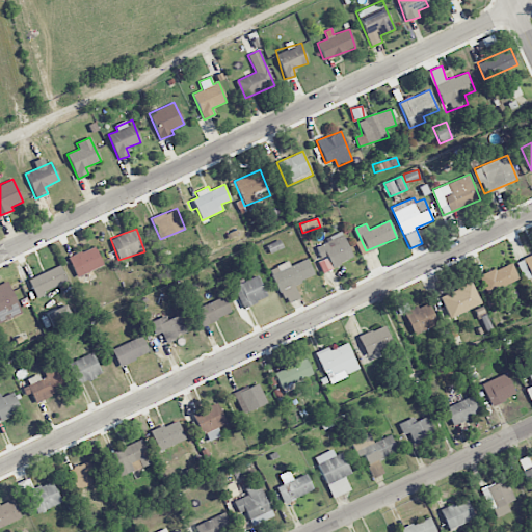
[(322,272),(353,258),(342,234),(315,246),(321,260),(317,262),(322,272)]
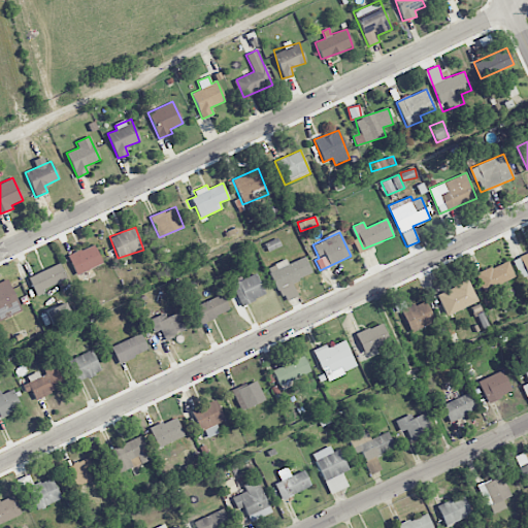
[(264,242),(268,251),(282,245),(277,237),(264,242)]
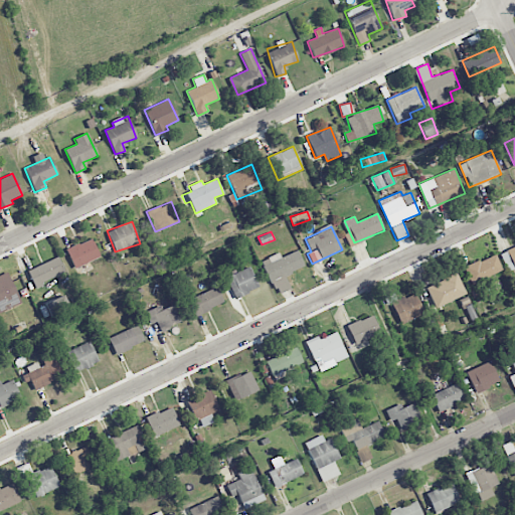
[(66,247),(73,268),(100,259),(93,238),(66,247)]
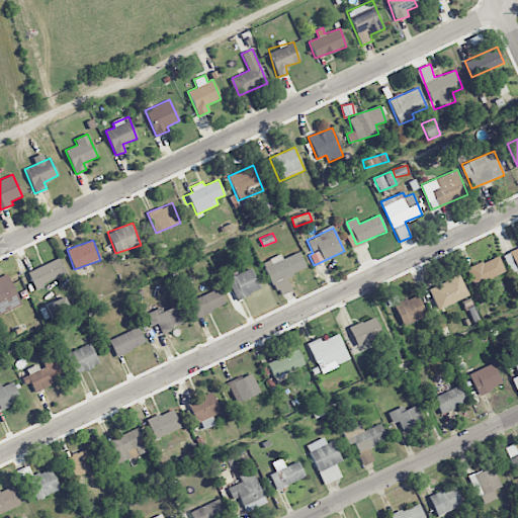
[(517,248),(503,255),(512,274),(517,270),(517,248)]
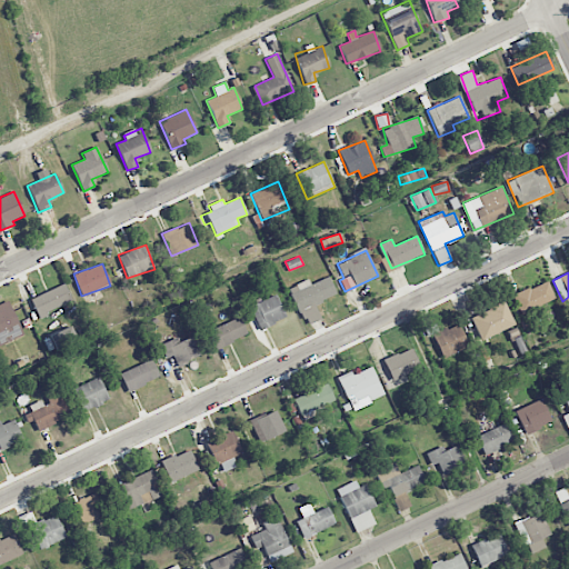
[(320,318),(315,303),(337,296),(329,277),(310,283),(308,280),(290,287),(305,325),(320,318)]
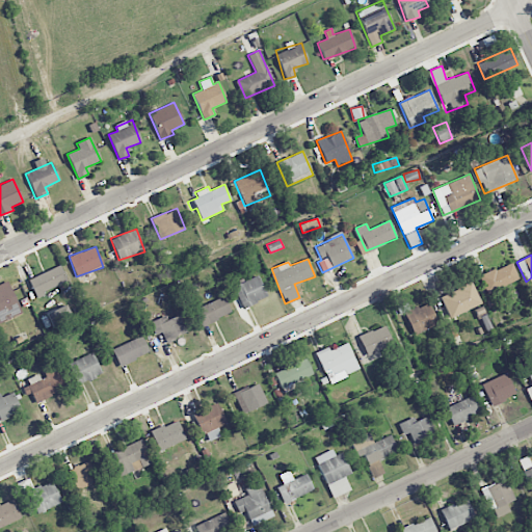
[(487,293),(519,280),(512,262),(480,275),(487,293)]
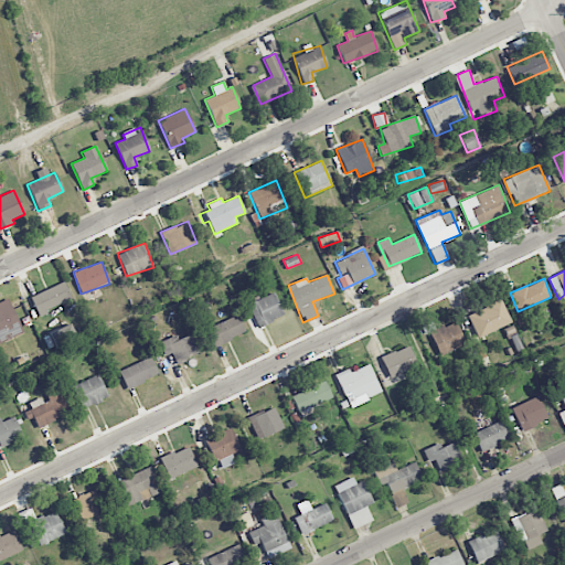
[(30,296),(36,313),(71,299),(63,283),(30,296)]
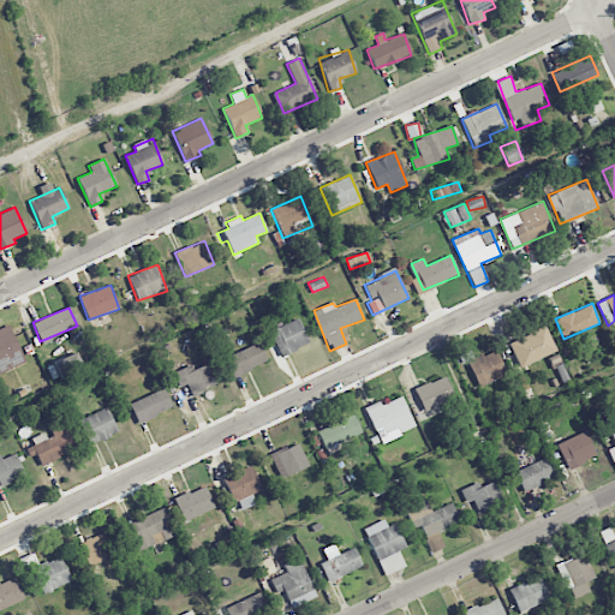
[(281,356),(309,344),(298,318),(269,332),(281,356)]
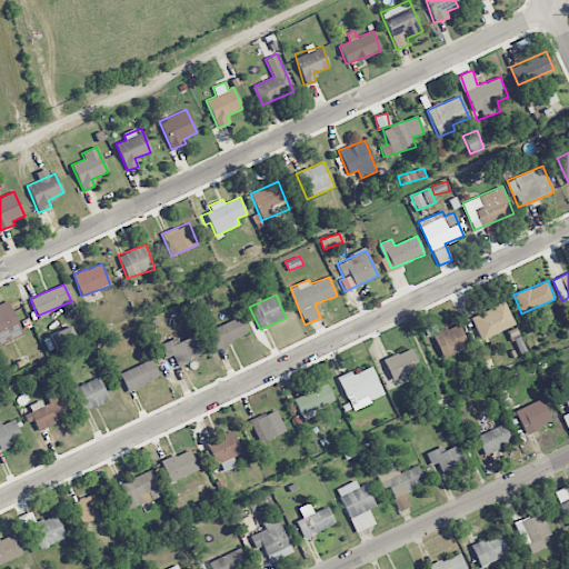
[(0,345),(23,332),(8,301),(0,305),(0,345)]
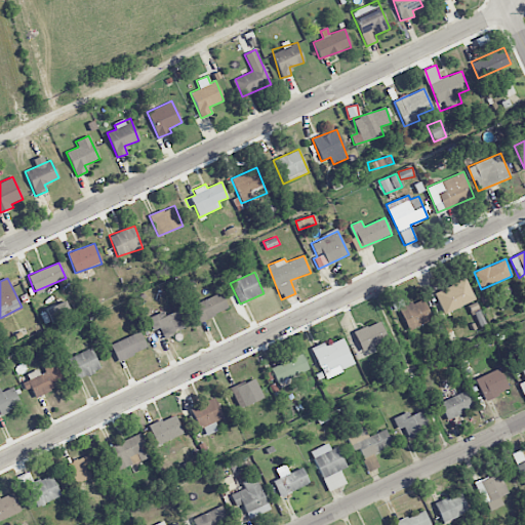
[(435,292),(445,314),(476,299),(466,278),(435,292)]
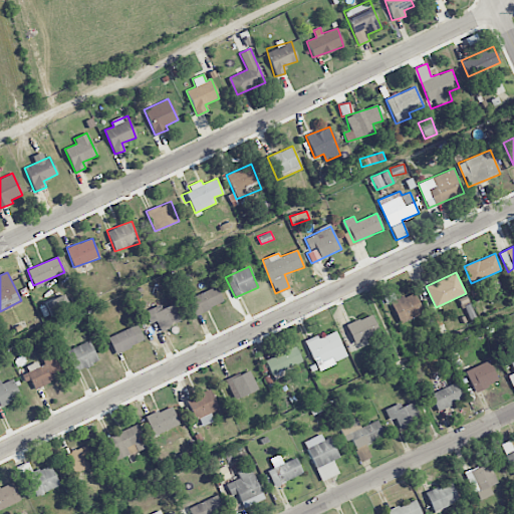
[(188,298),(195,314),(223,302),(217,286),(188,298)]
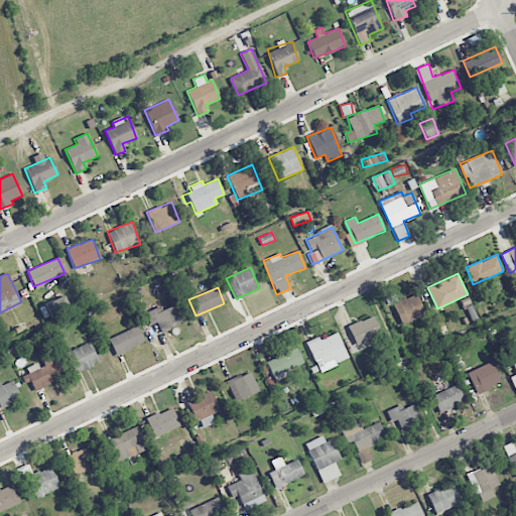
[(415,293),(398,301),(394,293),(385,297),(388,304),(392,303),(401,325),(425,313),(415,293)]
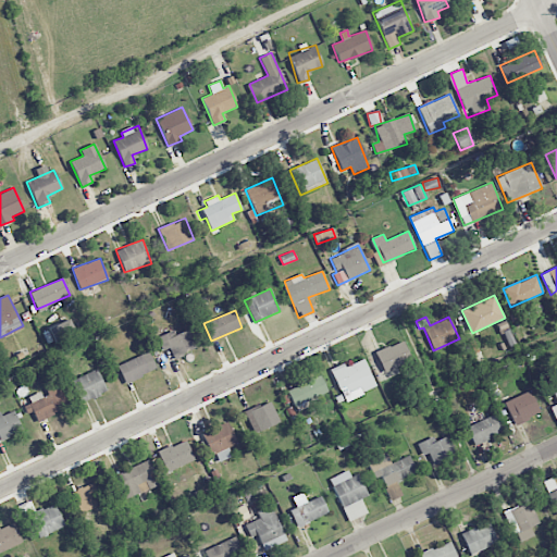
[(76,334),(67,318),(48,327),(56,344),(76,334)]
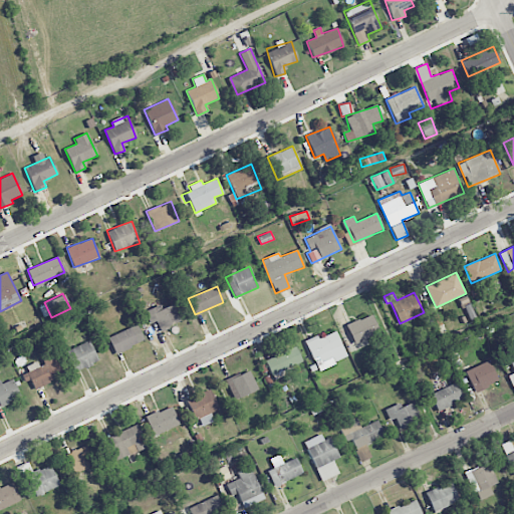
[(146,310),(151,322),(156,320),(160,330),(181,321),(174,303),(162,308),(160,304),(146,310)]
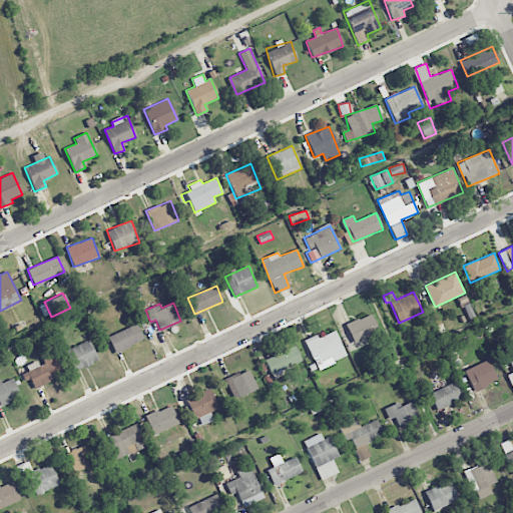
[(464,306),(470,319),(475,317),(469,304),(464,306)]
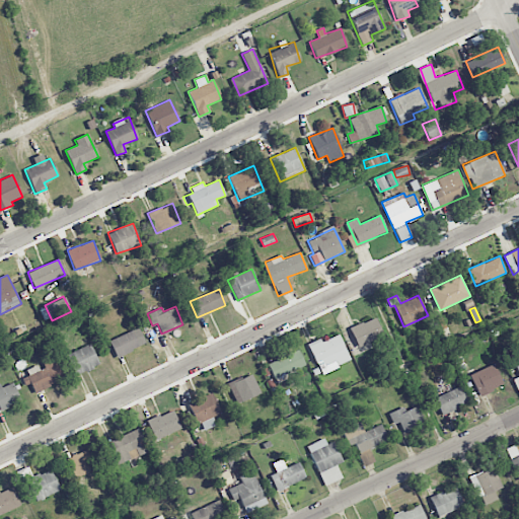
[(383,336),(375,317),(350,327),(357,347),(383,336)]
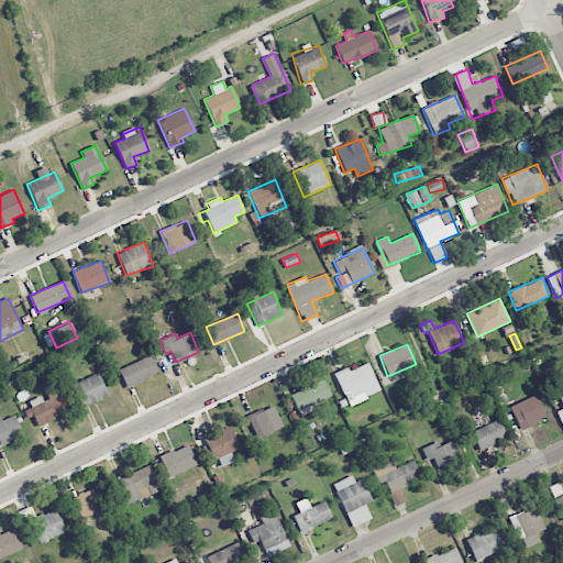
[(156,373),(147,355),(118,370),(127,388),(156,373)]
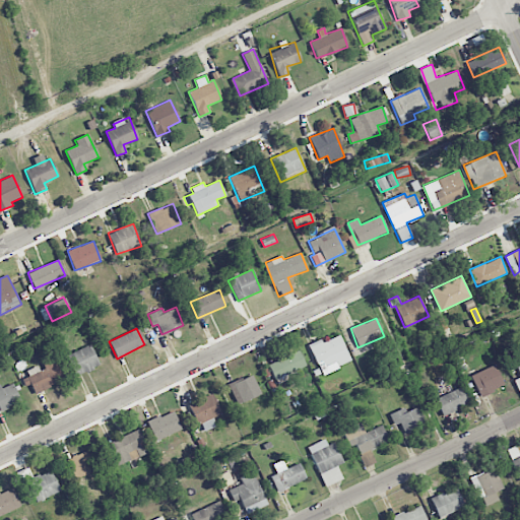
[(350,363),(340,334),(322,341),(321,339),(309,344),(320,374),(350,363)]
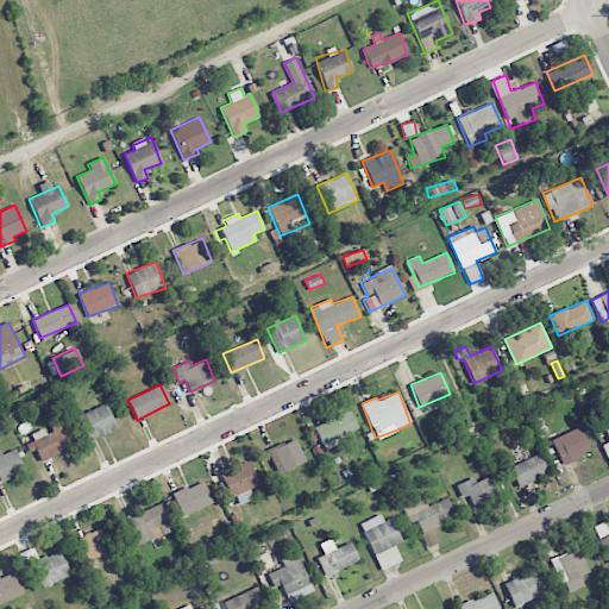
[(117,429),(106,405),(77,415),(87,440),(117,429)]
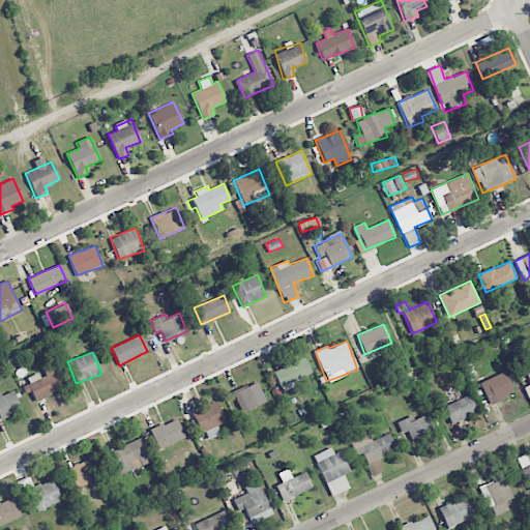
[(312,373),(305,357),(274,371),(282,388),(291,385),(290,382),(312,373)]
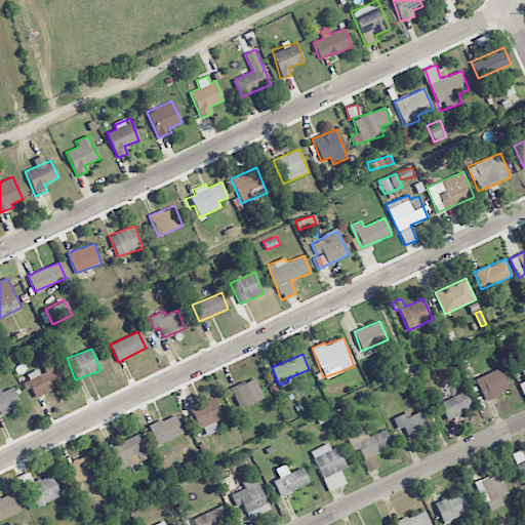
[(27,373),(29,380),(22,382),(25,391),(32,388),(34,395),(63,386),(54,362),(40,366),(41,368),(27,373)]
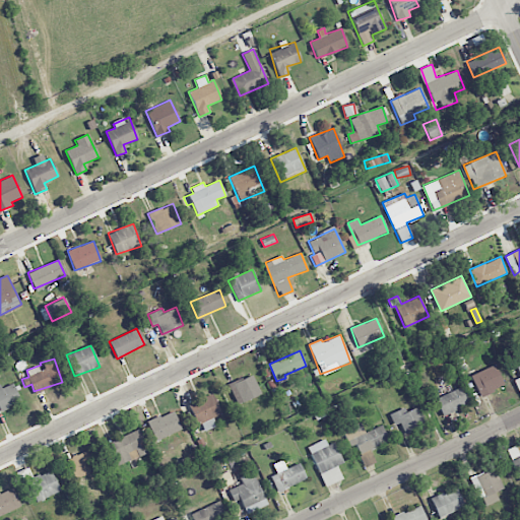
[(504,387),(496,366),(471,374),(478,396),(504,387)]
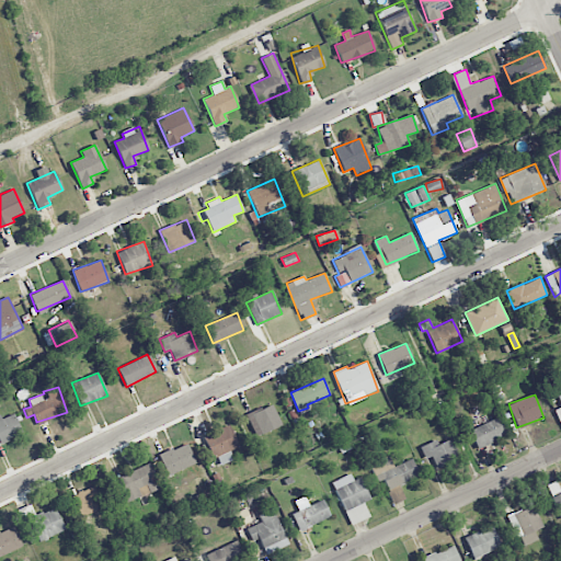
[(282,424),(272,403),(245,415),(255,436),(282,424)]
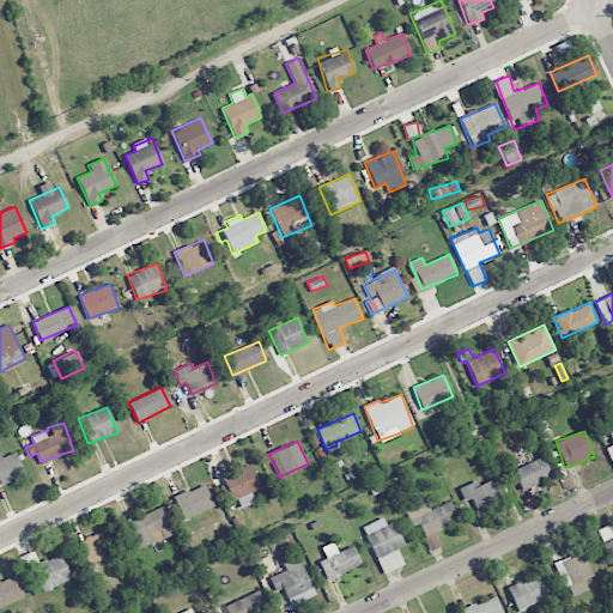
[(0,483),(24,473),(16,451),(2,457),(0,453),(0,483)]
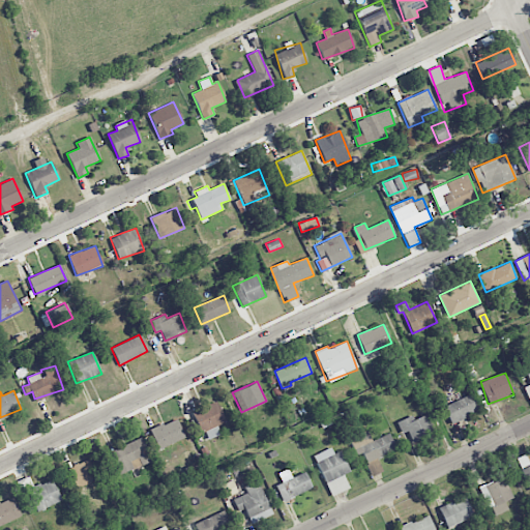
[(450,423),(480,412),(474,393),(443,405),(450,423)]
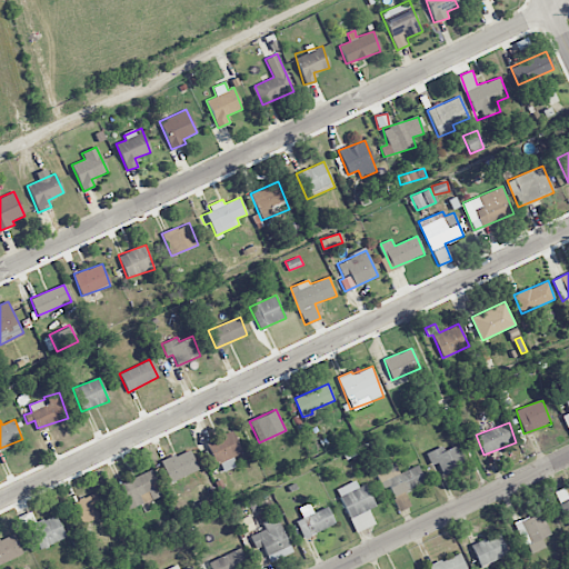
[(219,472),(237,467),(233,456),(241,453),(233,431),(208,440),(219,472)]
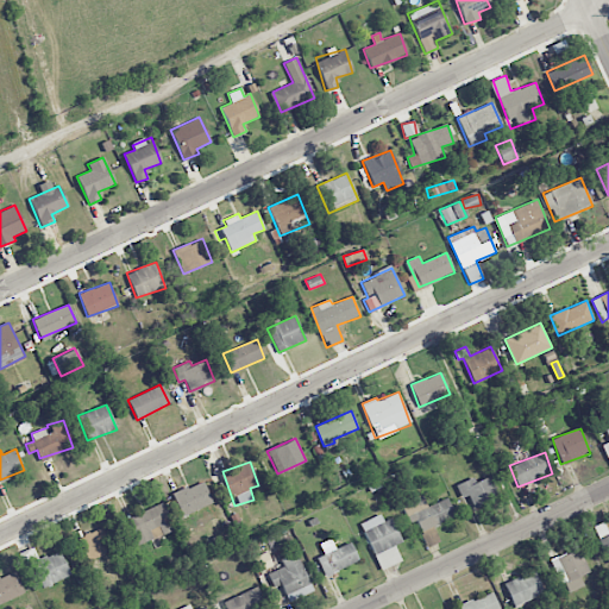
[(473,507),(498,497),(489,476),(476,482),(473,477),(457,483),(463,497),(469,496),(473,507)]
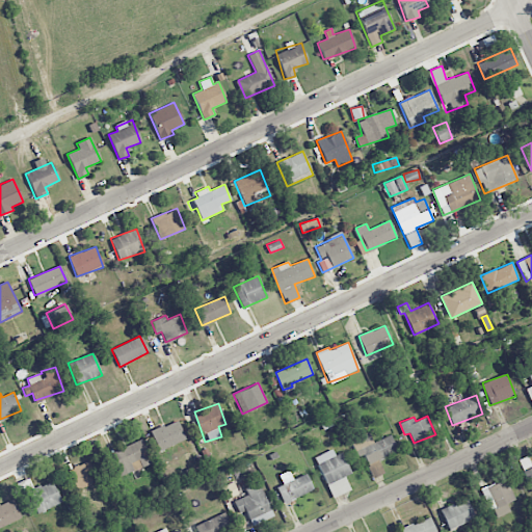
[(185,440),(177,420),(150,431),(158,451),(185,440)]
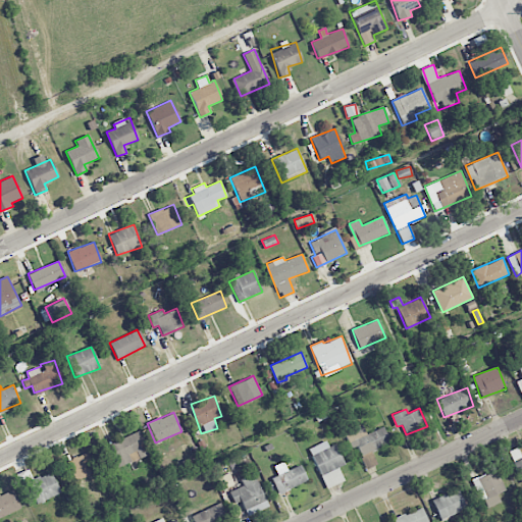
[(376,464),(371,451),(390,444),(383,426),(366,433),(362,424),(344,431),(351,451),(358,448),(366,468),(376,464)]
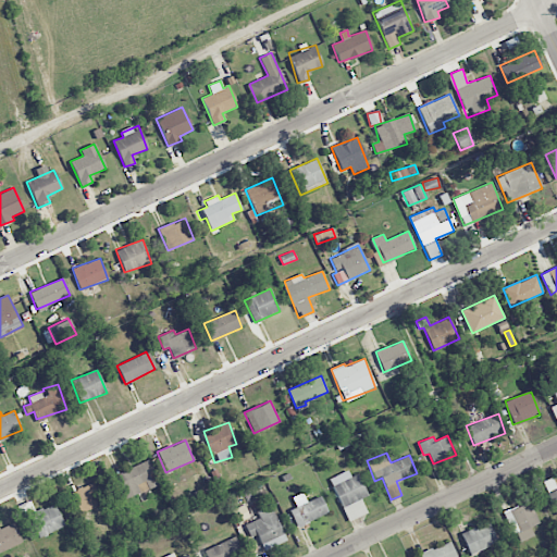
[(158,484),(148,460),(113,474),(123,499),(158,484)]
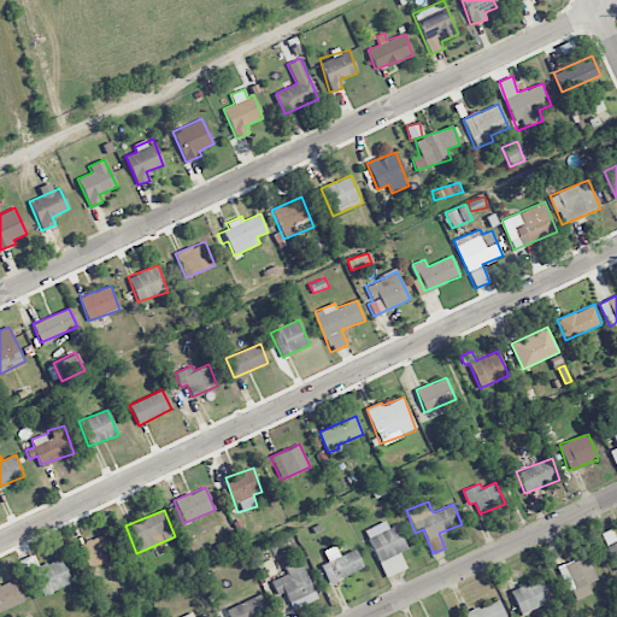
[(364,530),(386,577),(407,569),(400,552),(405,550),(391,518),(364,530)]
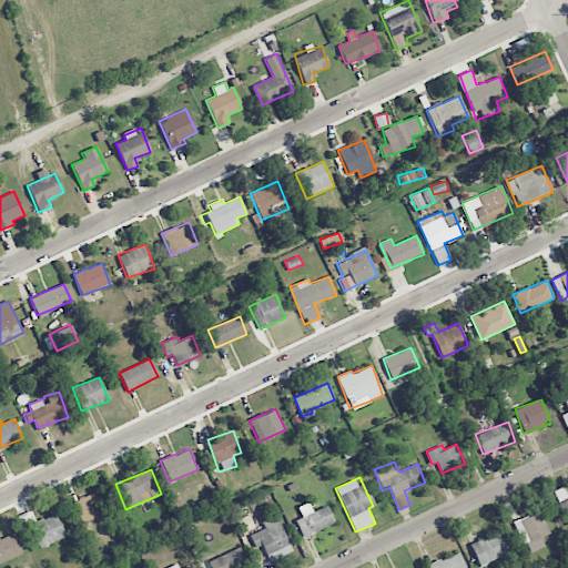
[(567,496),(567,497),(563,487),(553,490),(567,525),(567,496)]
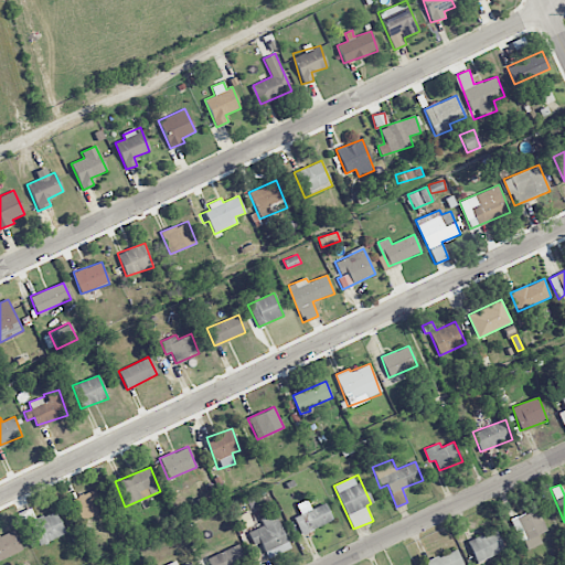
[(82,521),(109,509),(99,487),(72,500),(82,521)]
